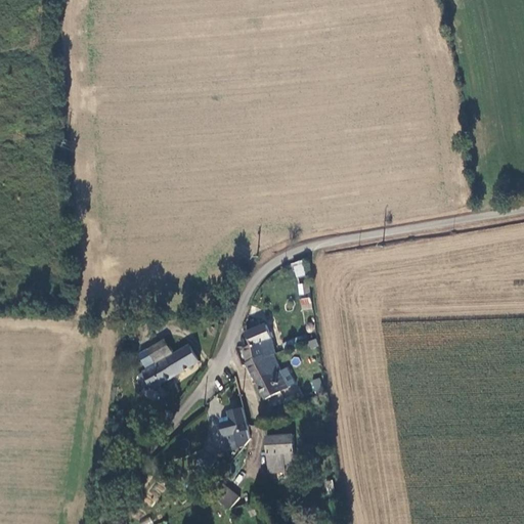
[(301,260),(292,262),(296,278),(305,275),(301,260)]
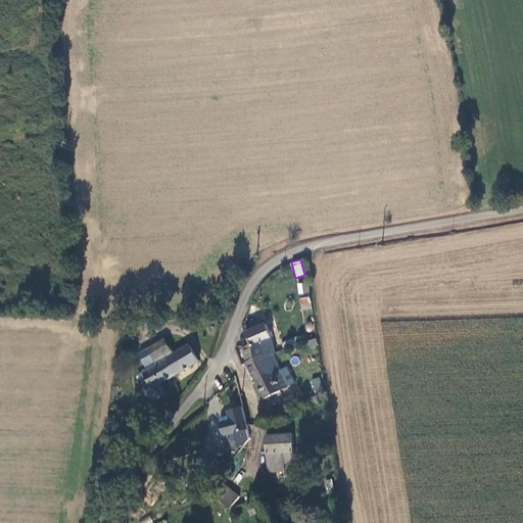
[(301,305),(312,304),(311,294),(304,295),(300,295),(301,305)]
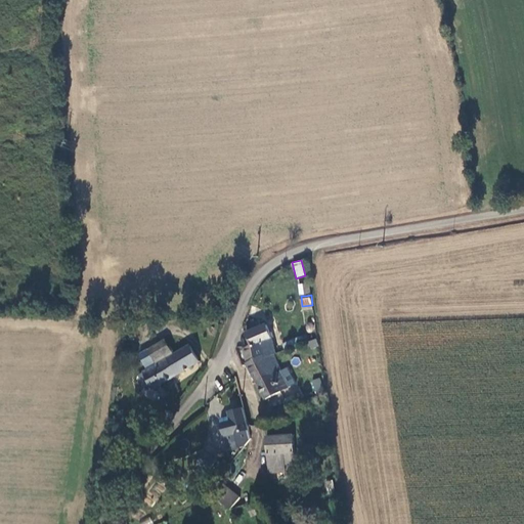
[(242,343),(249,364),(275,353),(269,339),(272,338),(267,323),(246,332),(248,340),(242,343)]
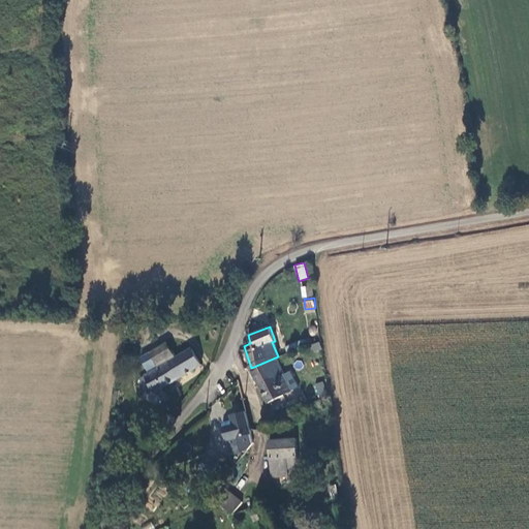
[(151,351),(160,367),(177,356),(167,342),(151,351)]
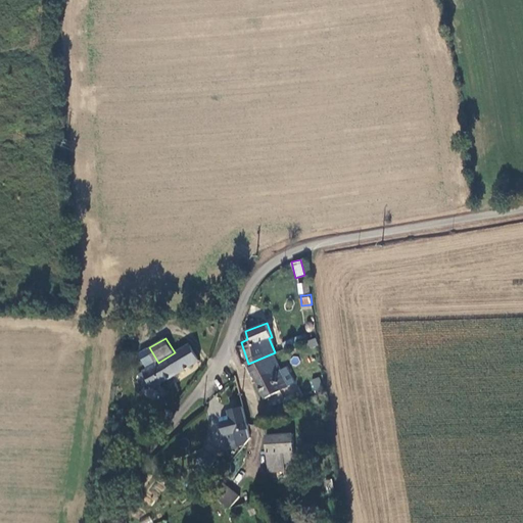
[(312,349),(319,347),(317,339),(308,342),(312,349)]
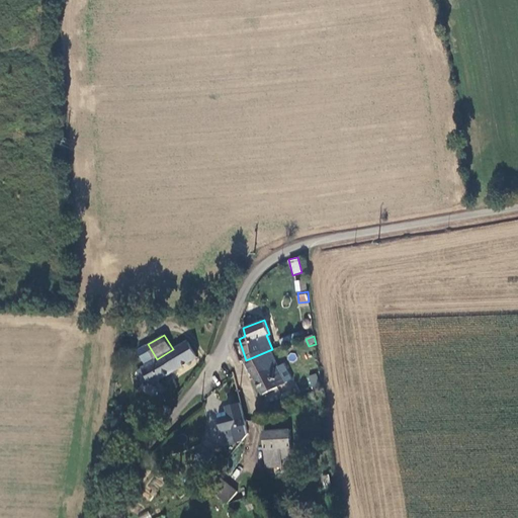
[(157,359),(138,370),(141,377),(147,374),(152,383),(199,355),(190,339),(173,349),(157,359)]
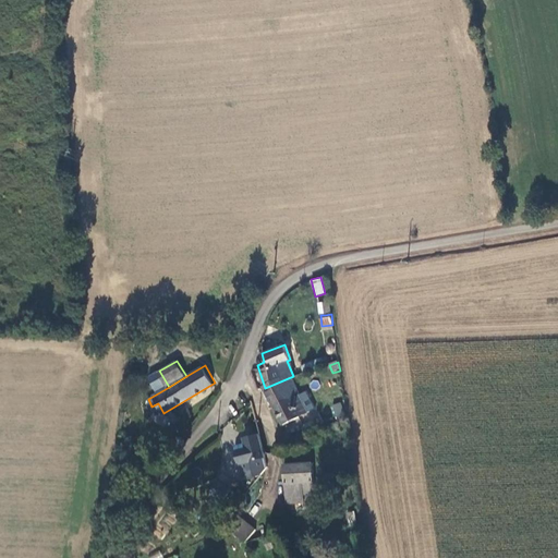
[(302,398),(293,376),(265,388),(263,388),(275,403),(276,403),(282,424),(310,413),(302,398)]
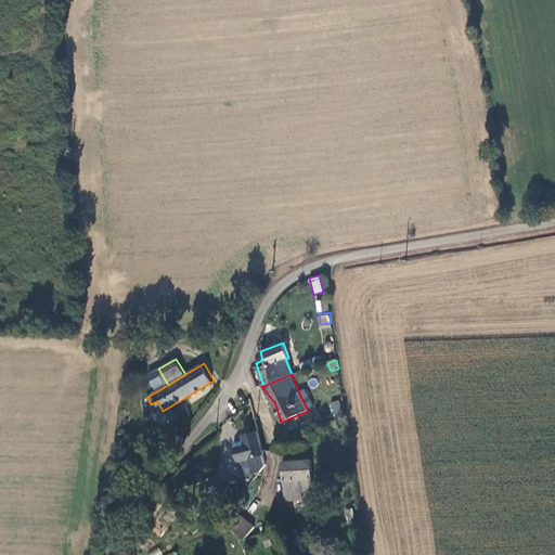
[(307,392),(300,396),(308,411),(314,408),(307,392)]
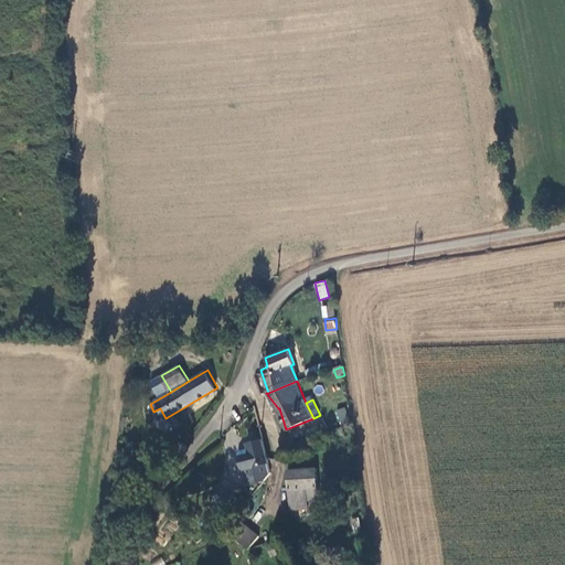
[(337,409),(340,425),(349,423),(345,407),(337,409)]
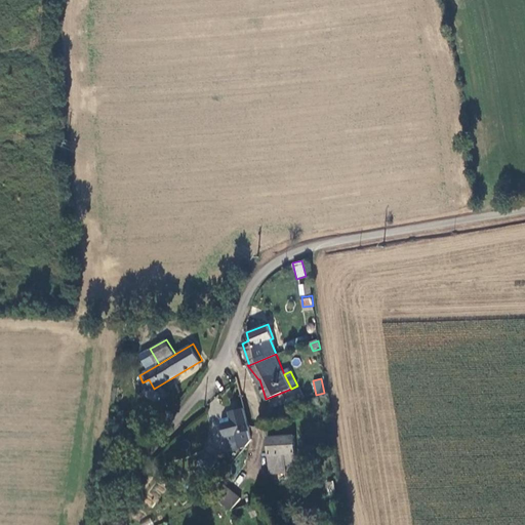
[(288,405),(271,408),(273,416),(290,412),(288,405)]
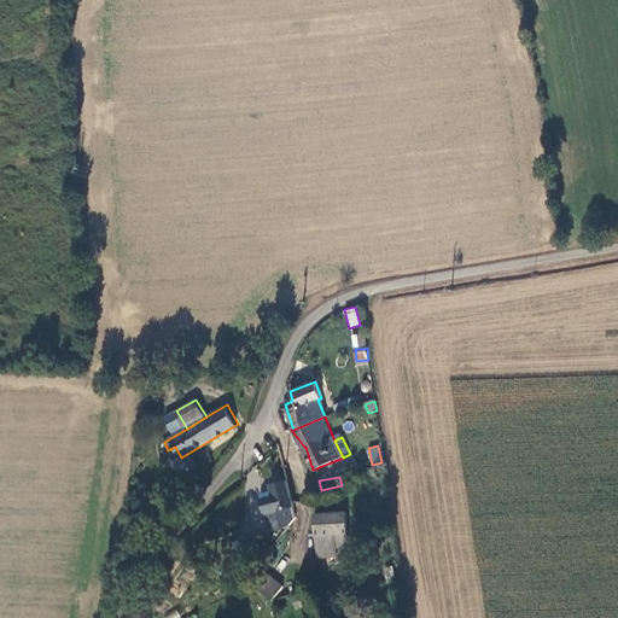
[(277,522),(279,530),(292,528),(297,519),(286,482),(268,487),(269,490),(260,493),(264,514),(274,513),(277,522)]
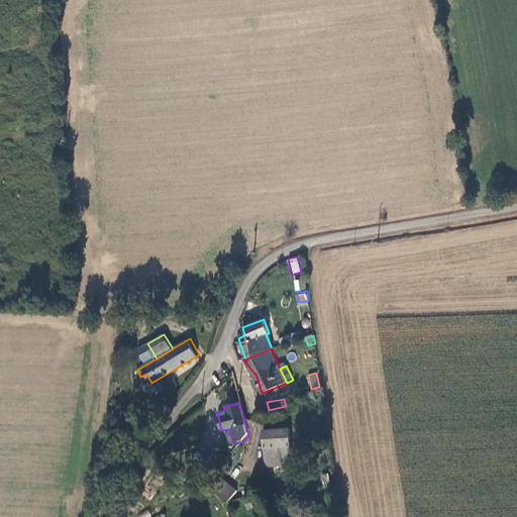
[(266,427),(268,463),(283,462),(283,453),(290,453),(289,426),(266,427)]
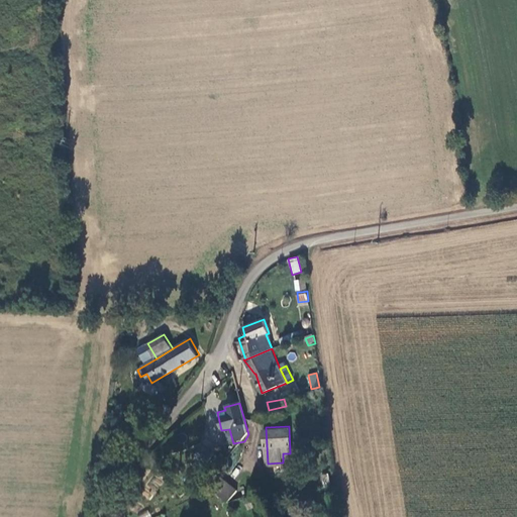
[(223,438),(231,436),(229,429),(221,430),(223,438)]
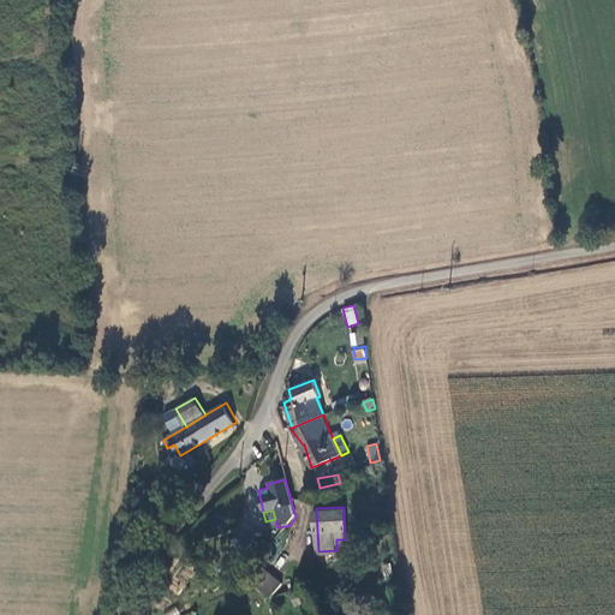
[(240,525),(230,543),(245,553),(256,535),(240,525)]
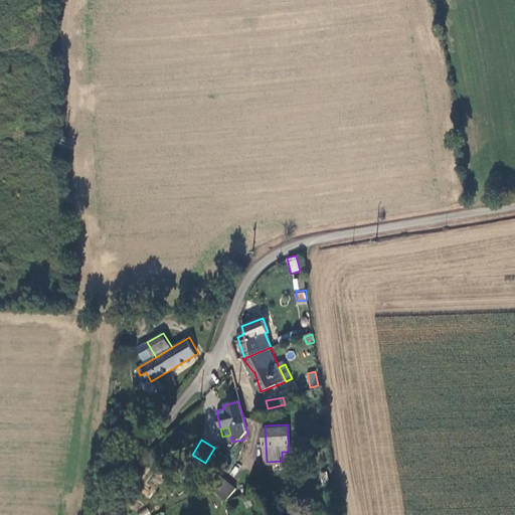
[(141,470),(127,487),(132,491),(146,473),(141,470)]
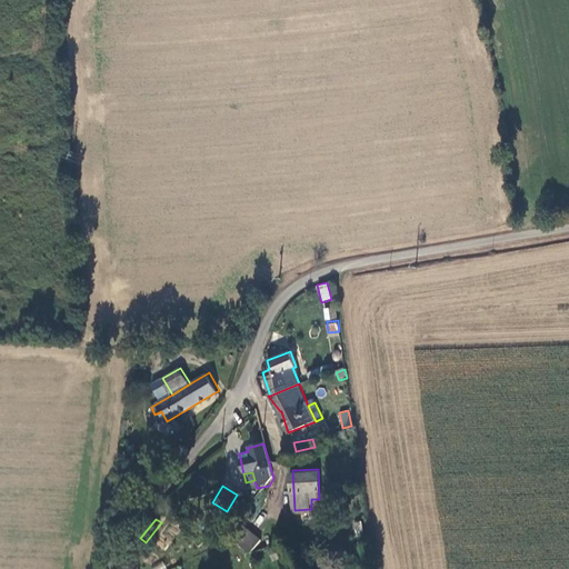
[(260,541),(235,521),(226,531),(251,553),(260,541)]
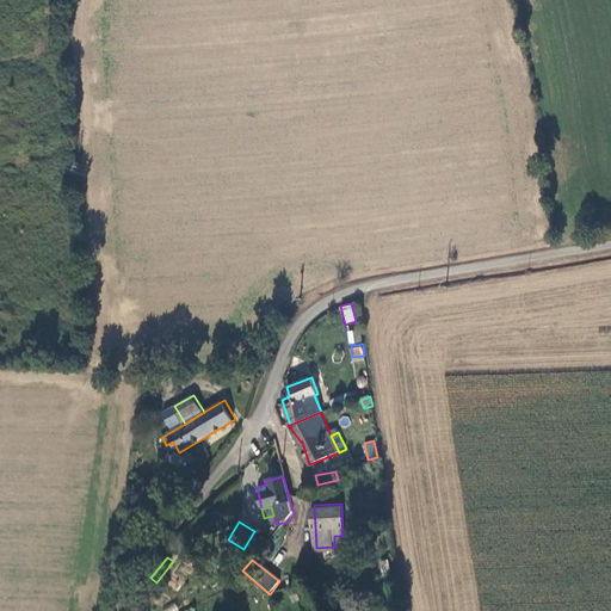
[(392,576),(390,563),(382,563),(382,576),(392,576)]
